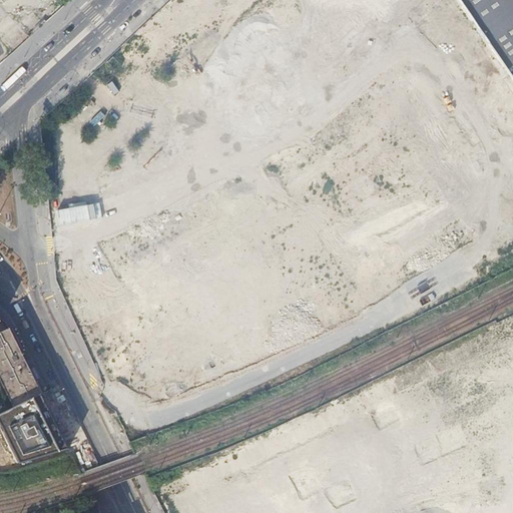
[(512,0),(459,0),(512,77),(512,0)]
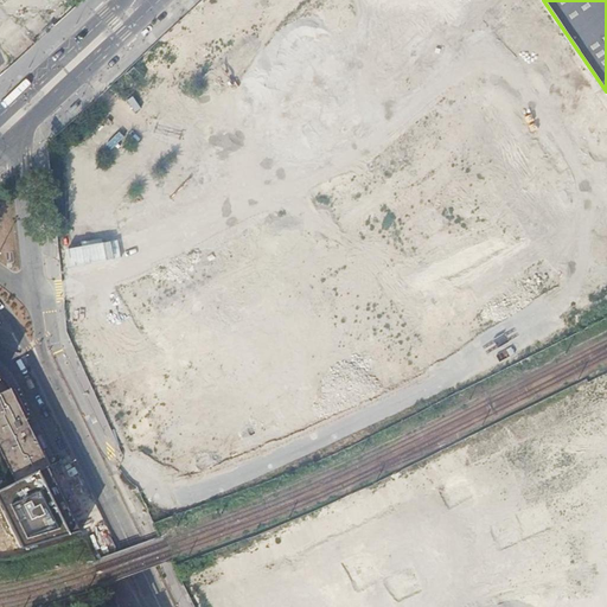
[(279,436),(356,408),(353,402),(429,374),(394,280),(468,253),(498,230),(334,5),(241,72),(256,110),(244,119),(278,208),(298,200),(308,229),(135,294),(131,280),(64,304),(74,328),(71,330),(103,415),(158,491),(216,468),(230,459),(234,464),(249,458),(279,436)]
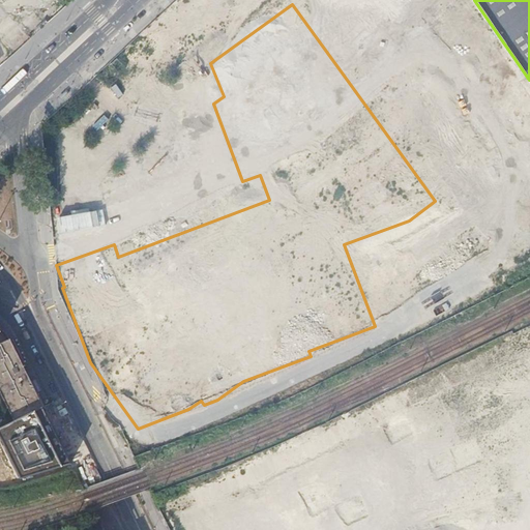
[(42,406),(9,339),(0,343),(0,388),(9,407),(11,406),(19,418),(20,417),(42,406)]
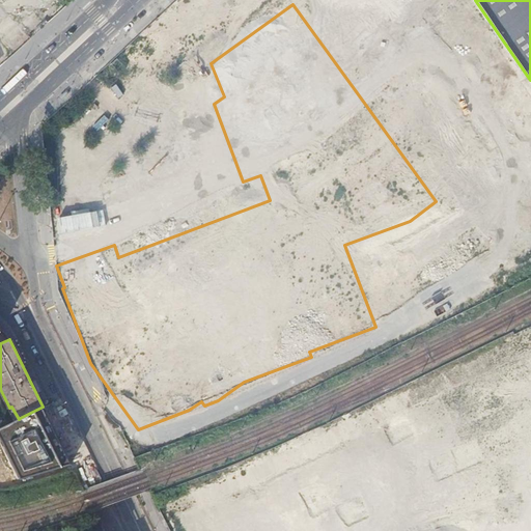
[(0,428),(0,436),(22,480),(47,474),(72,465),(43,407),(20,418),(19,419),(16,421),(0,428)]
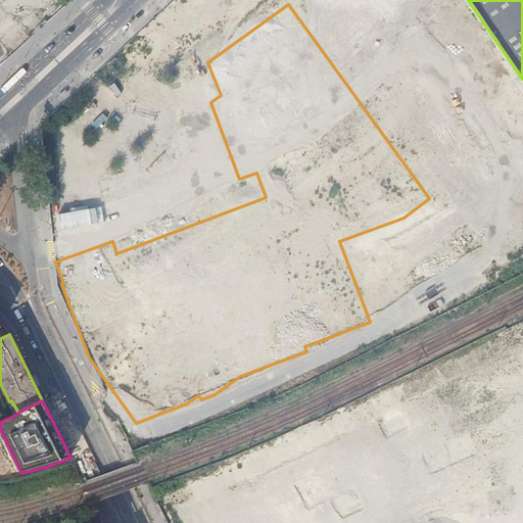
[(11,400),(9,401),(15,415),(18,413),(11,400)]
